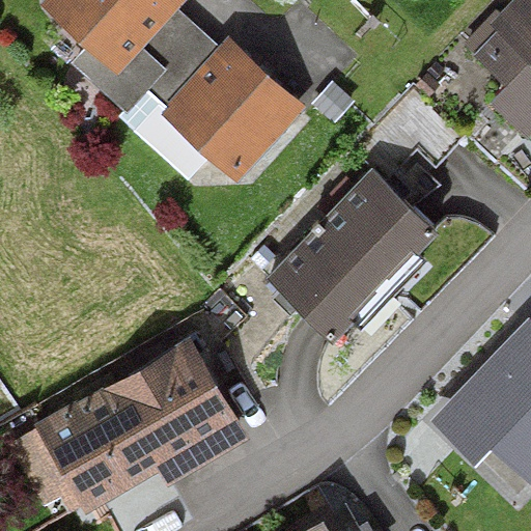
[(186,0),(47,0),(42,7),(88,48),(120,76),(177,9),(186,0)]
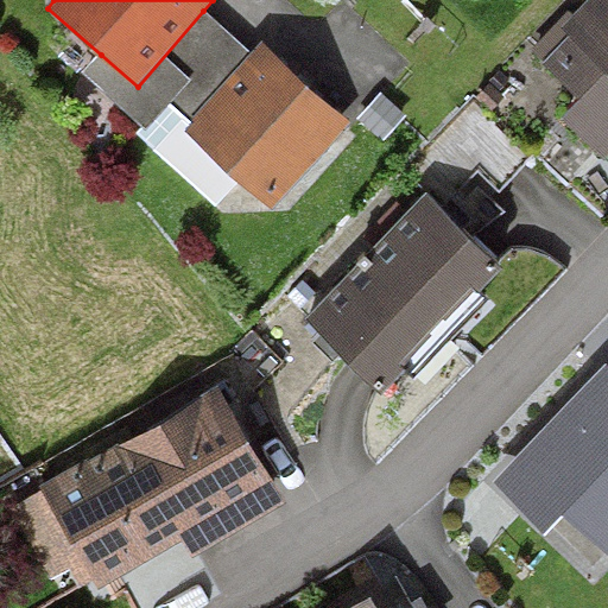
[(607,0),(601,0),(551,54),(607,107),(607,0)]
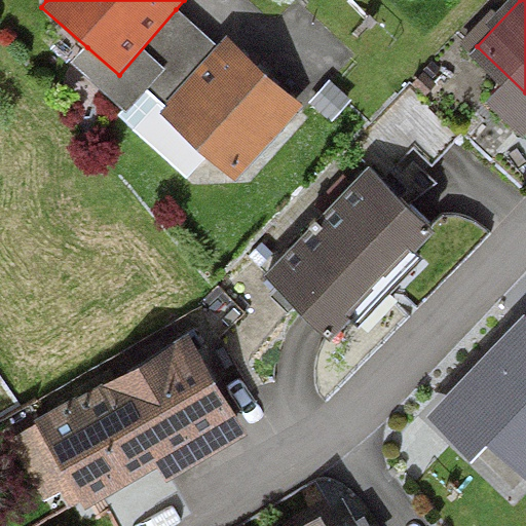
[(218,46),(176,9),(119,75),(87,47),(73,65),(128,113),(150,89),(167,105),(218,46)]
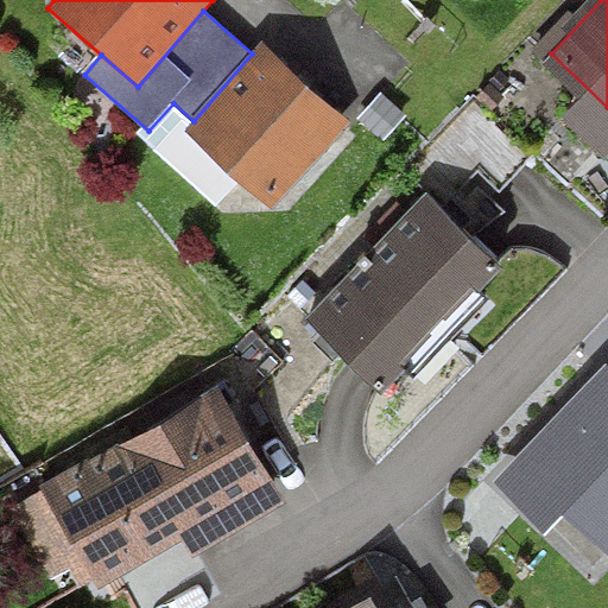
[(347,121),(259,45),(252,54),(194,121),(188,127),(274,203),(347,121)]
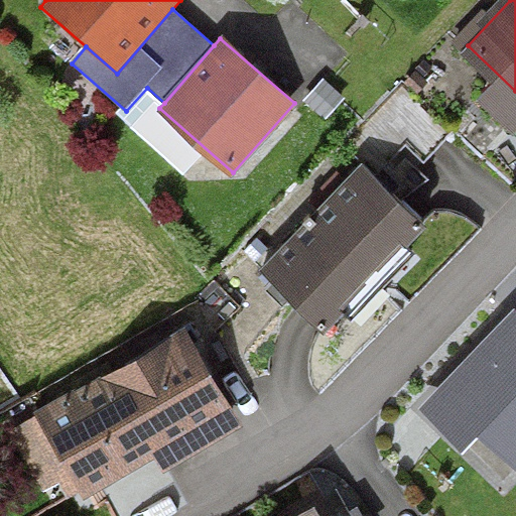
[(327,80),(304,103),(326,123),(348,99),(327,80)]
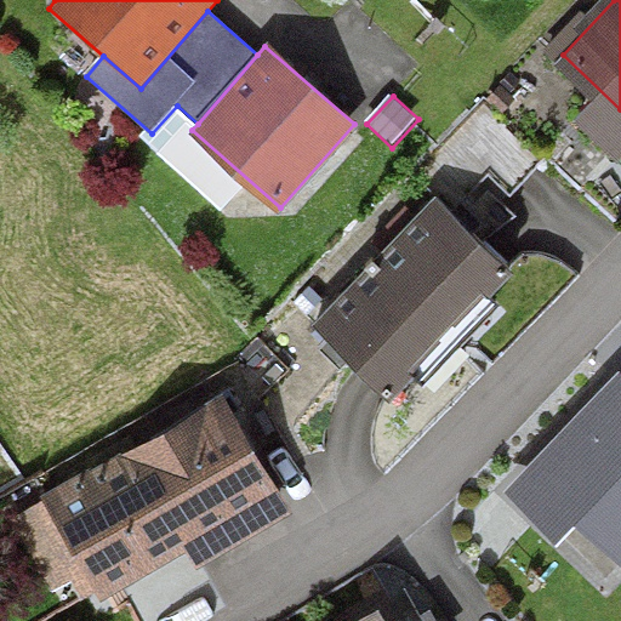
[(506,272),(438,208),(326,325),(393,389),(506,272)]
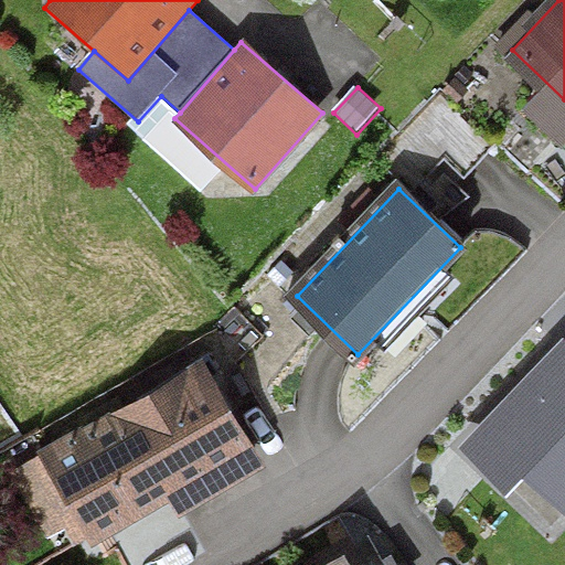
[(564,349),(471,444),(514,487),(531,469),(564,502),(564,349)]
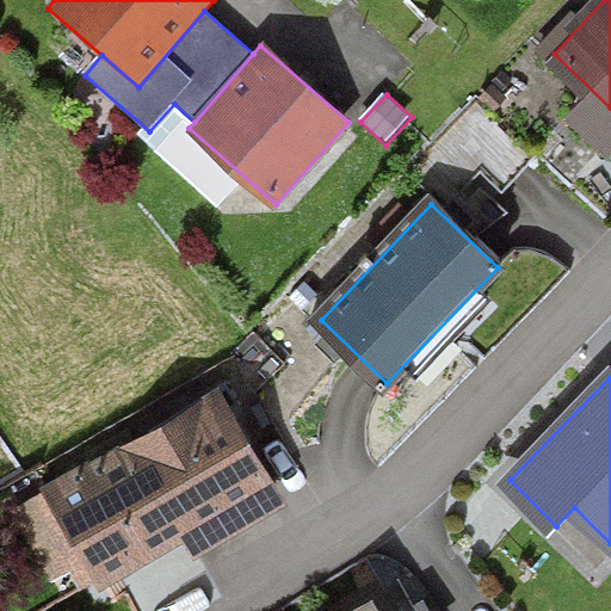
[(266,489),(218,402),(56,489),(104,576),(266,489)]
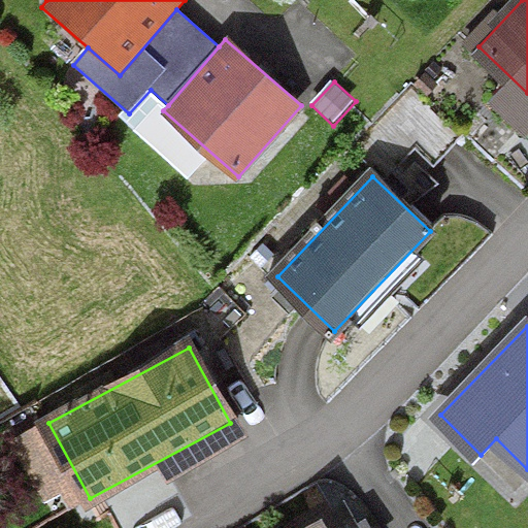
All buildings are outlined.
